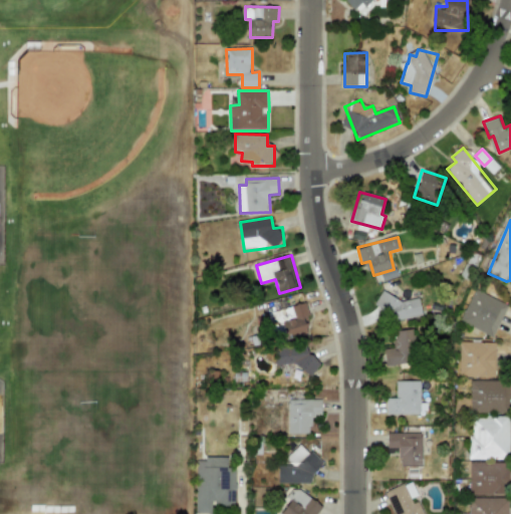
[(476,289),(461,321),(494,337),(509,306),(476,289)]
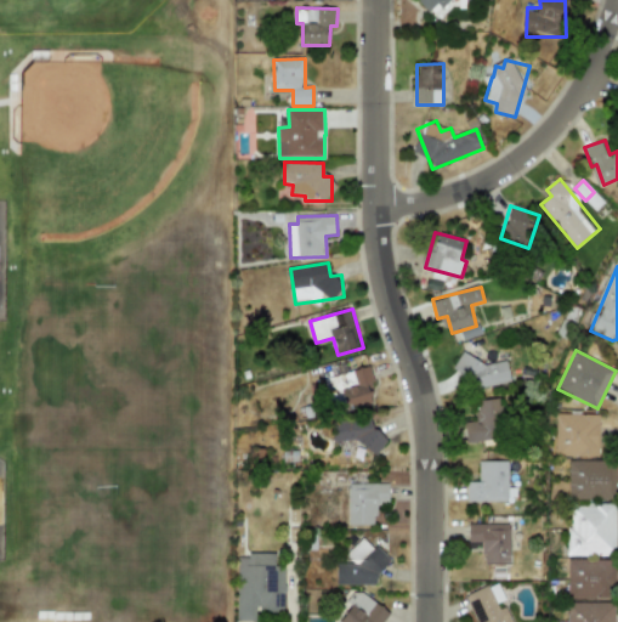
[(512,383),(508,356),(461,365),(466,390),(512,383)]
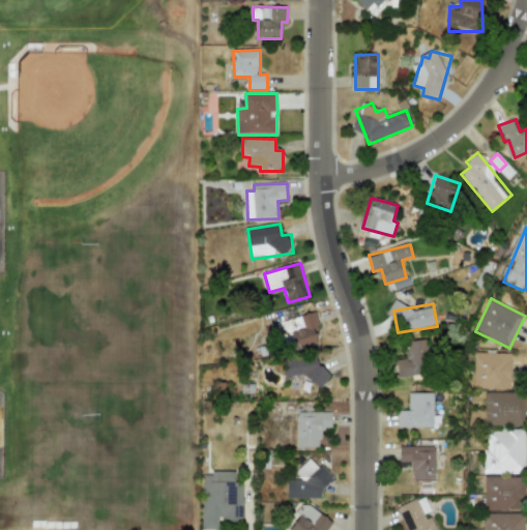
[(321,343),(316,314),(279,321),(284,346),(292,344),(293,349),(321,343)]
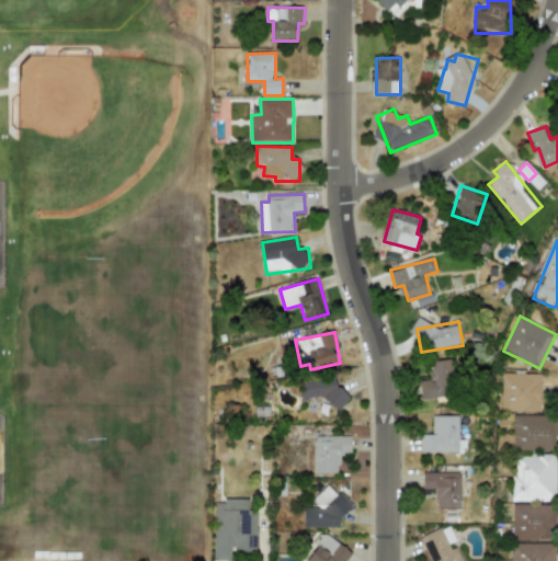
[(422,401),(456,400),(454,361),(431,362),(432,380),(421,380),(422,401)]
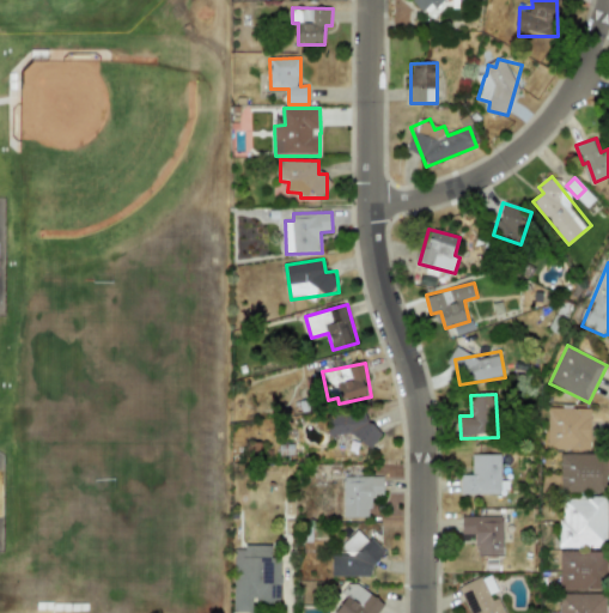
[(592,449),(592,408),(549,408),(548,449),(592,449)]
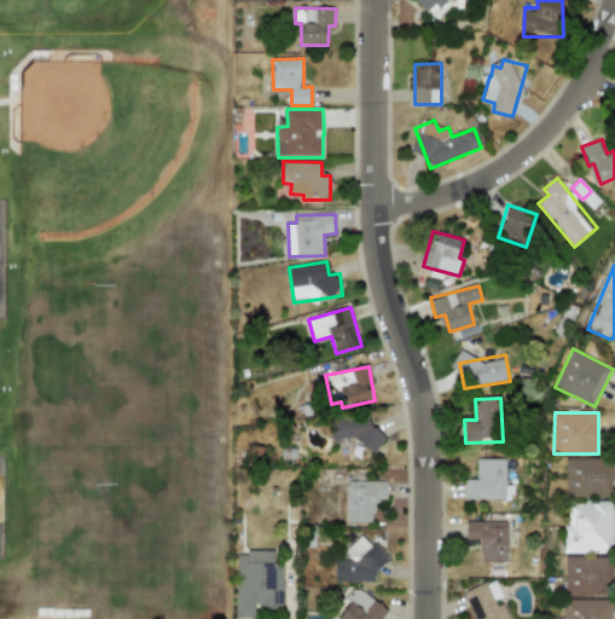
[(382,441),(382,428),(372,428),(371,418),(332,420),(332,444),(382,441)]
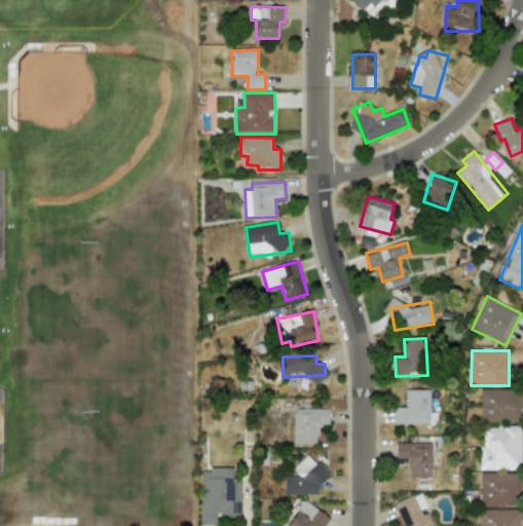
[(397,424),(439,423),(439,412),(432,412),(432,389),(407,390),(407,408),(397,408),(397,424)]
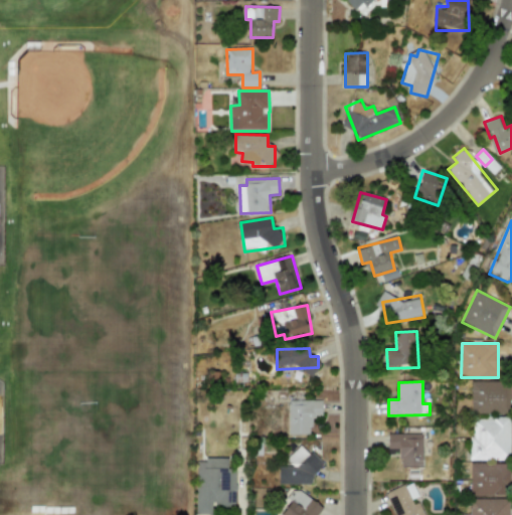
[(472,413),(511,413),(511,381),(472,381),(472,413)]
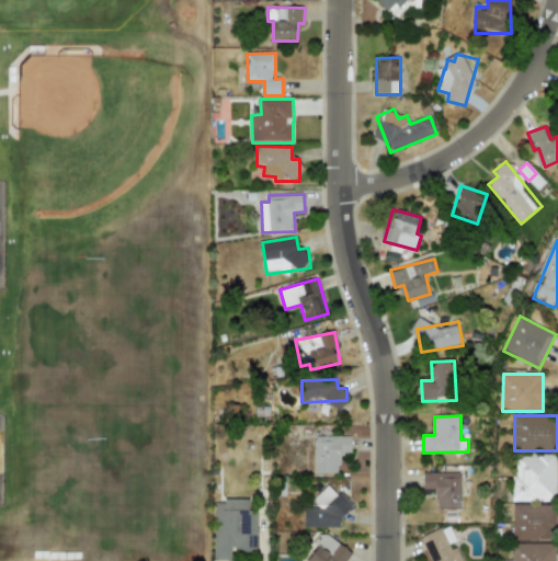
[(317,473),(341,473),(341,453),(352,453),(352,436),(316,436),(317,473)]
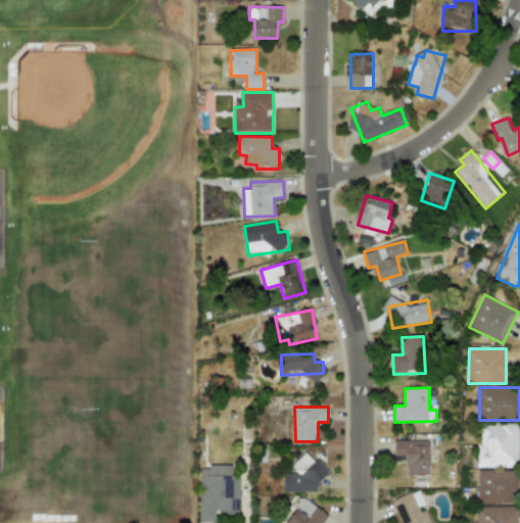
[(479,425),(480,467),(519,466),(519,425),(479,425)]
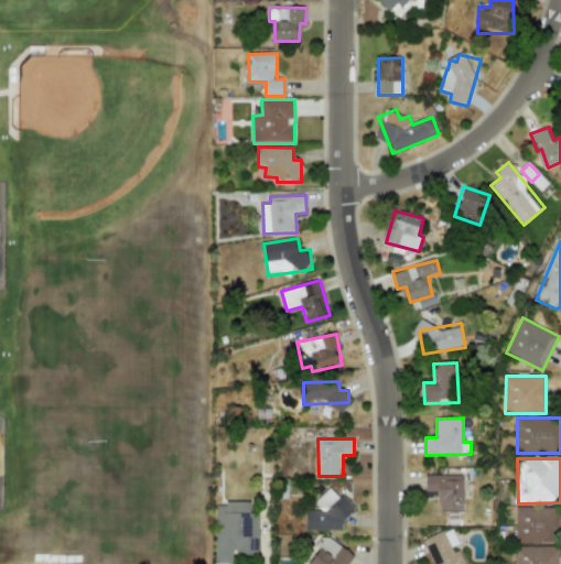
[(465,511),(464,475),(427,475),(427,492),(440,492),(440,512),(465,511)]
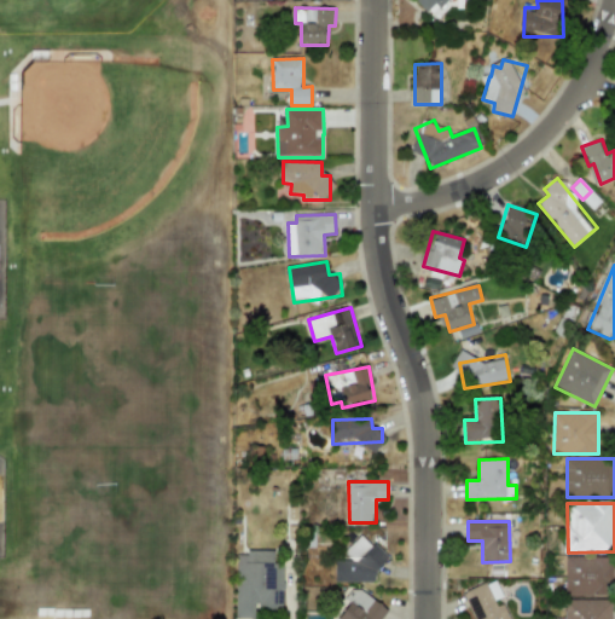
[(337,583),(383,582),(382,542),(348,543),(349,561),(336,561),(337,583)]
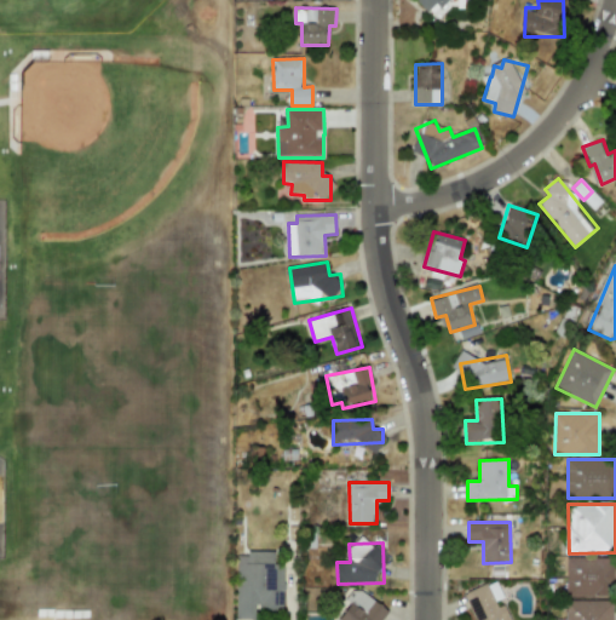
[(237,552),(237,619),(258,619),(258,612),(286,612),(286,564),(276,564),(276,552),(237,552)]
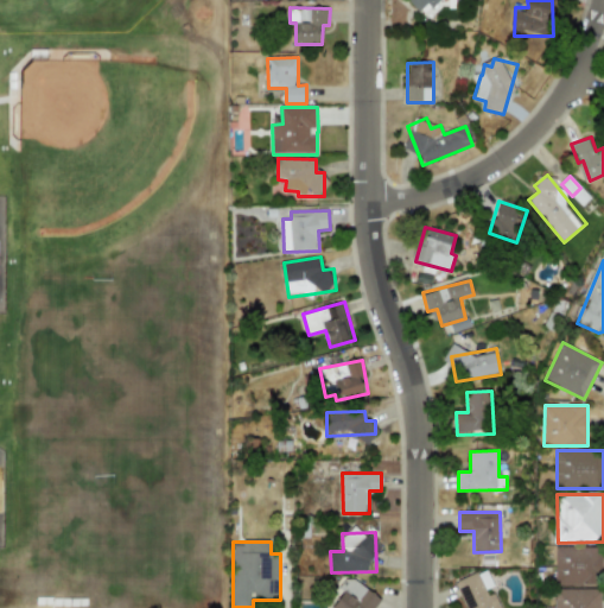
[(602,546),(557,549),(558,586),(603,584),(602,546)]
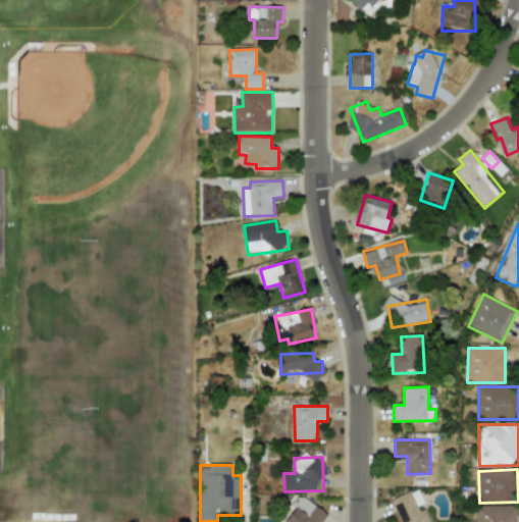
[(400,521),(431,521),(426,509),(419,512),(412,491),(392,500),(400,521)]
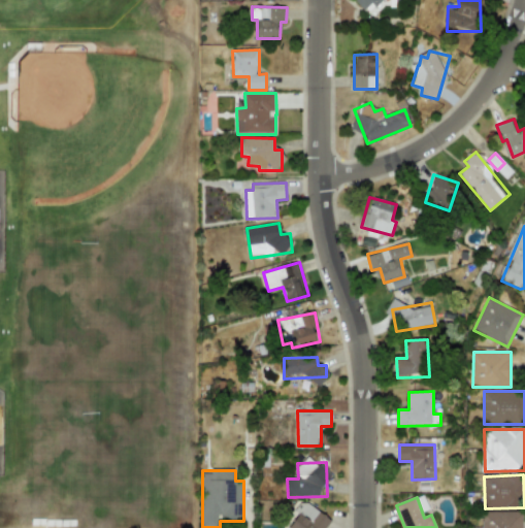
[(325,527),(331,520),(303,500),(296,510),(300,514),(289,527),(325,527)]
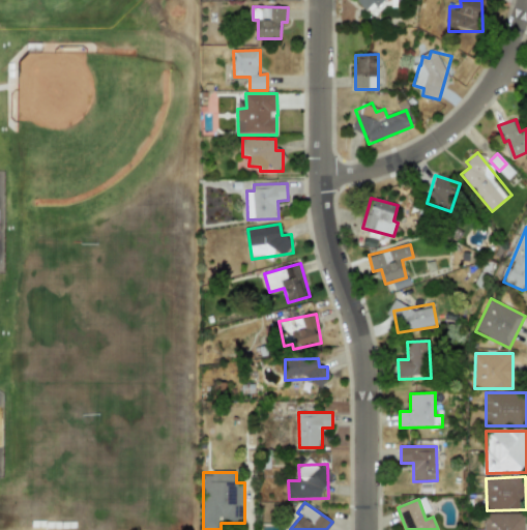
[(525,529),(526,513),(486,513),(486,529),(525,529)]
